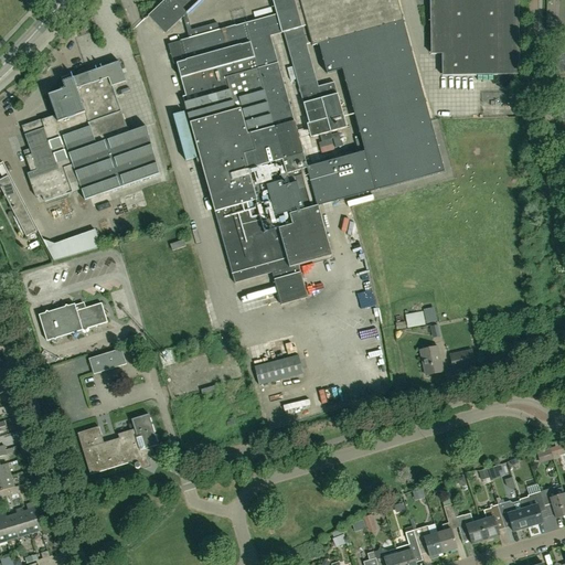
[(164,0),(148,17),(164,34),(183,17),(189,39),(180,41),(180,42),(168,45),(173,65),(177,64),(185,96),(182,97),(234,284),(272,274),(280,306),(307,298),(298,266),(331,256),(318,209),(444,173),(403,21),(396,0),(272,0),(276,16),(235,27),(219,31),(217,23),(191,31),(187,13),(201,0),(164,0)]
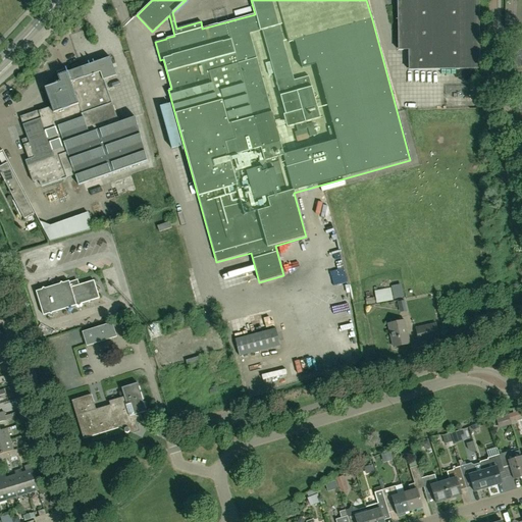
[(408,70),(479,69),(478,0),(396,0),(398,51),(408,50),(408,70)]
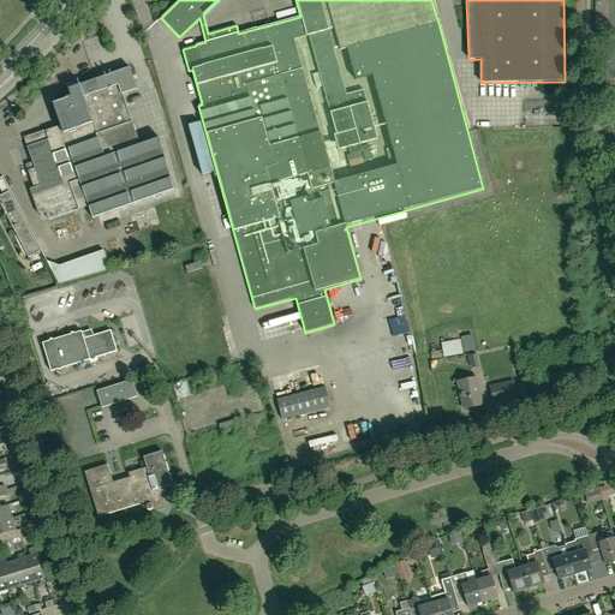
[(273,12),(274,19),(293,15),(291,7),(273,12)]
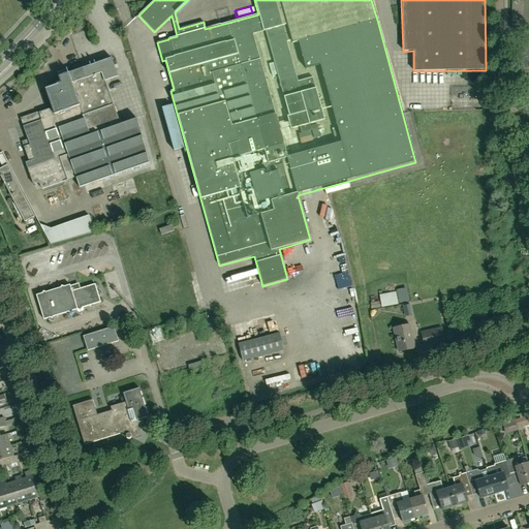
[(66,70),(59,73),(58,73),(61,84),(44,89),(52,110),(40,114),(40,113),(25,117),(21,119),(28,139),(26,141),(22,142),(29,162),(26,163),(32,180),(37,178),(41,189),(75,178),(79,188),(149,163),(136,119),(120,125),(104,82),(118,78),(111,58),(68,73),(66,68),(65,69),(66,70)]
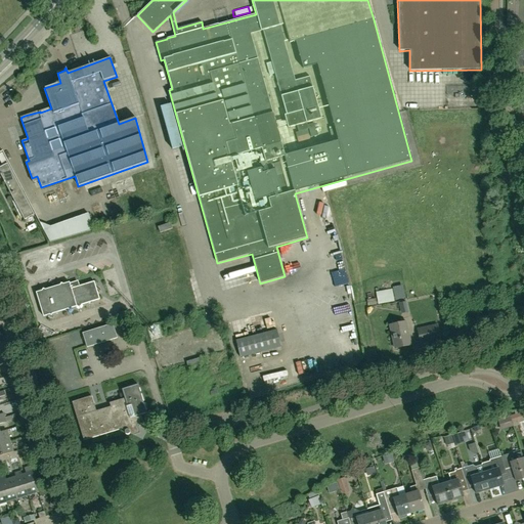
[(169,151),(180,148),(168,105),(157,108),(169,151)]
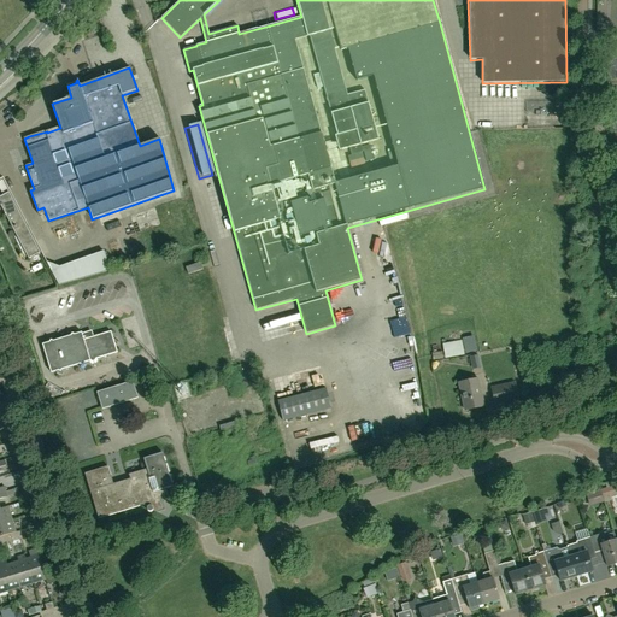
[(0,203),(29,259),(41,253),(10,192),(3,180),(0,181),(0,189),(4,195),(0,197),(0,203)]
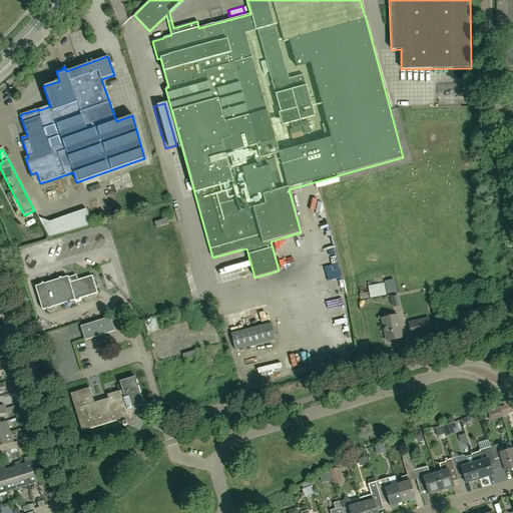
[(51,181),(39,186),(41,191),(53,186),(51,181)]
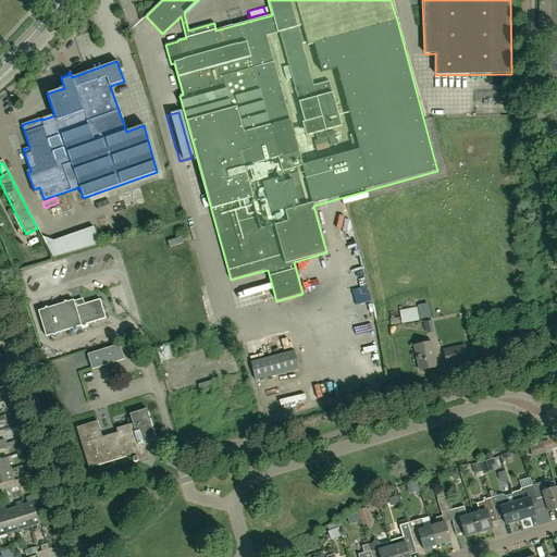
[(91,227),(42,240),(47,257),(96,244),(91,227)]
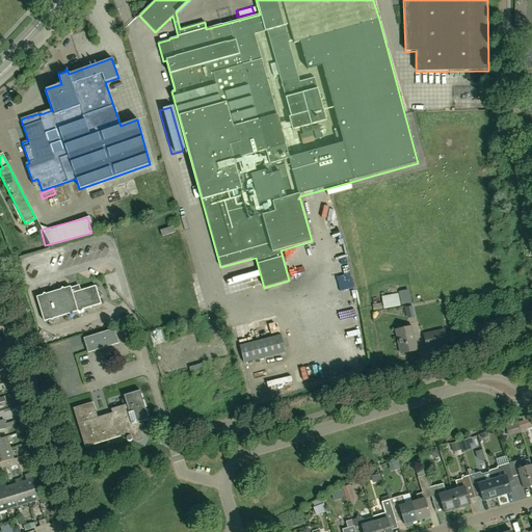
[(160,231),(162,237),(175,233),(173,227),(160,231)]
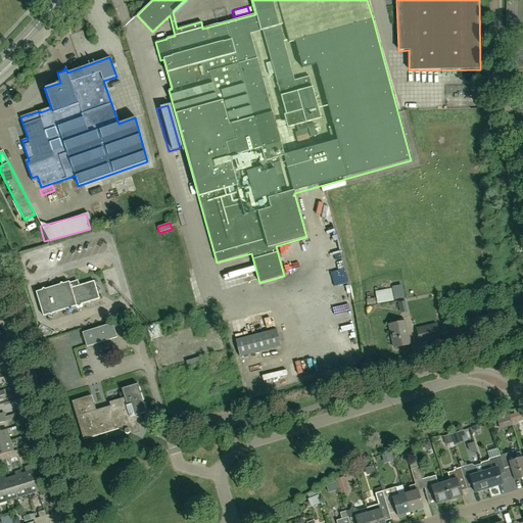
[(332,265),(340,264),(339,253),(331,254),(332,265)]
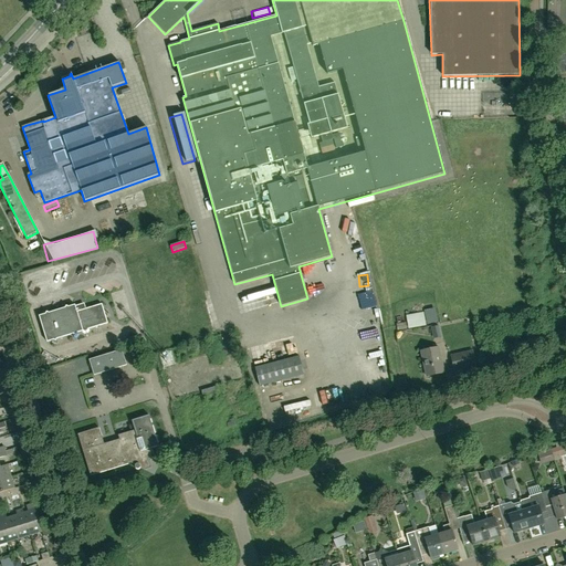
[(87,329),(107,324),(102,304),(85,310),(84,304),(75,306),(74,305),(67,307),(65,306),(64,308),(49,313),(46,312),(45,314),(39,316),(46,343),(53,341),(55,342),(56,339),(73,334),(75,335),(76,333),(82,332),(84,333),(86,332),(87,329)]
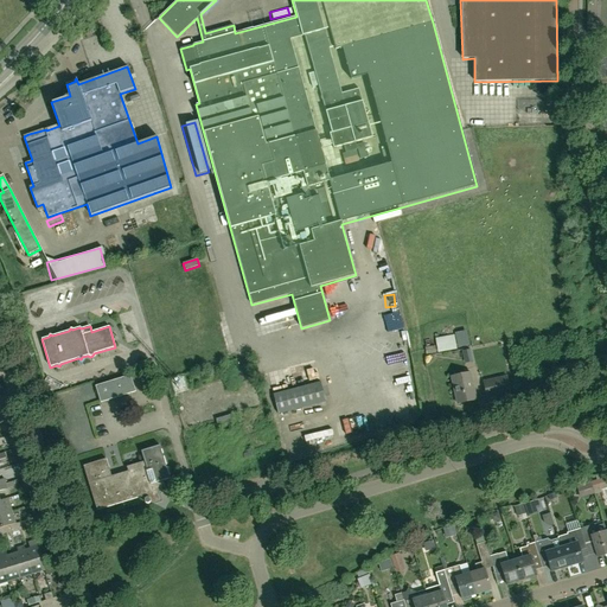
[(435,343),(452,339),(451,333),(434,337),(435,343)]
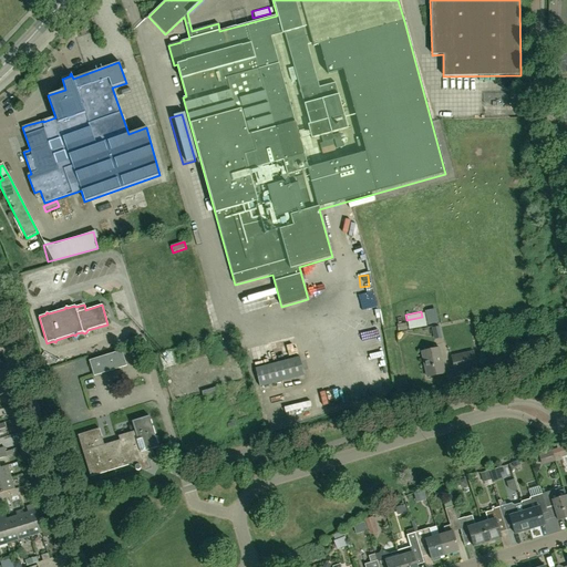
[(279,343),(292,340),(291,334),(278,338),(279,343)]
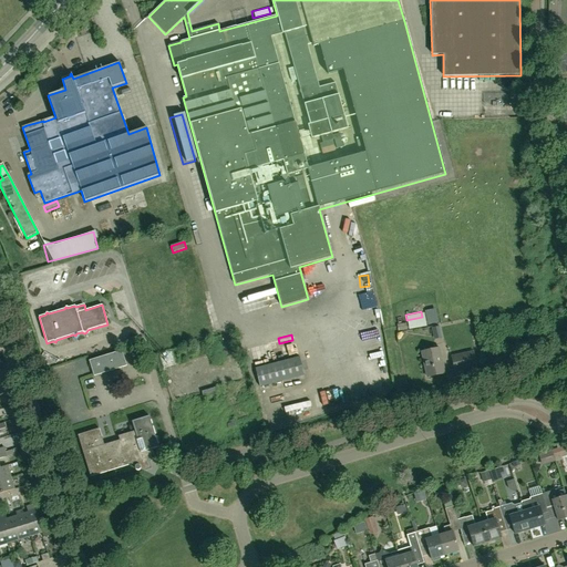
[(89,361),(94,377),(127,367),(122,350),(89,361)]
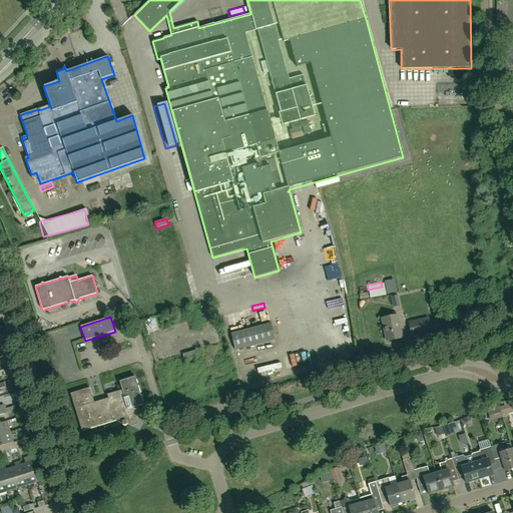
[(386,342),(402,339),(397,317),(381,320),(386,342)]
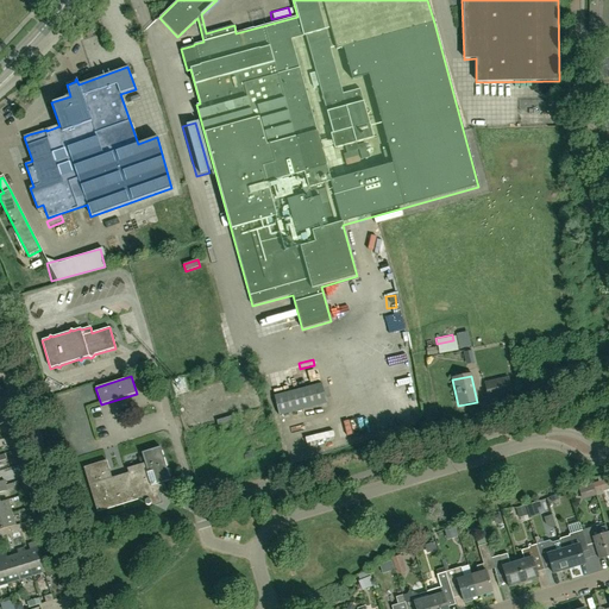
[(484,382),(488,400),(513,394),(509,377),(484,382)]
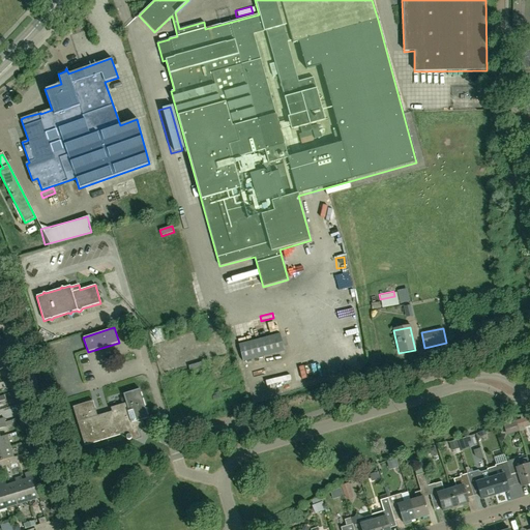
[(280,333),(238,344),(243,362),(285,351),(280,333)]
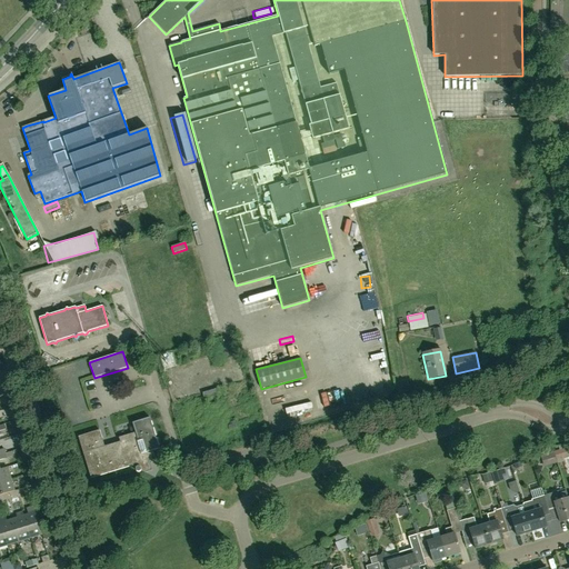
[(355,379),(359,398),(373,393),(369,376),(355,379)]
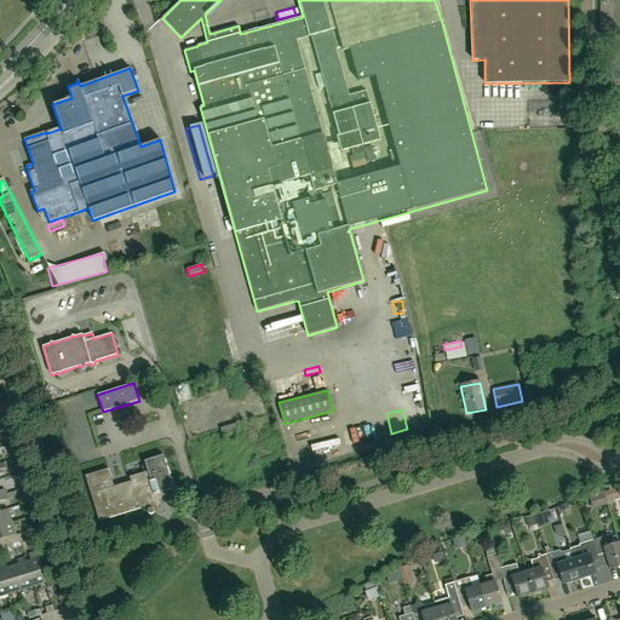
[(352,424),(355,445),(373,442),(371,422),(352,424)]
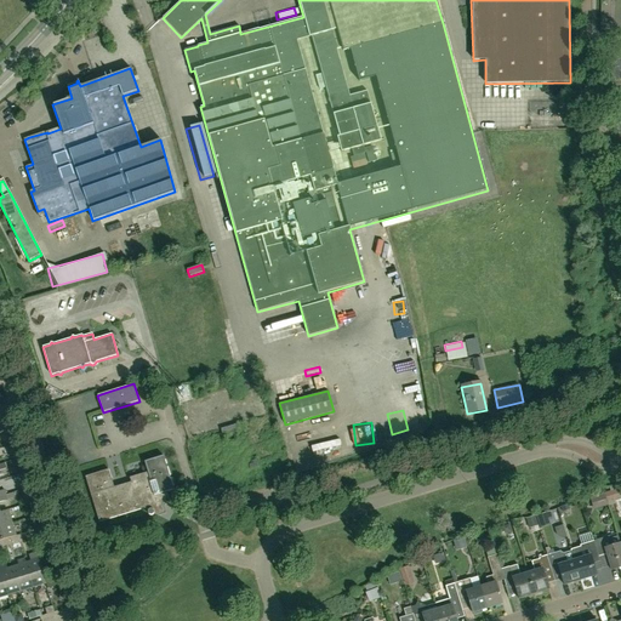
[(221,429),(222,434),(239,428),(237,423),(221,429)]
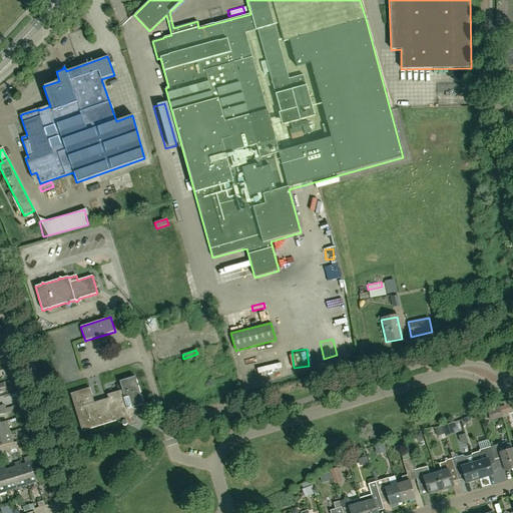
[(253,368),(254,373),(280,368),(279,362),(253,368)]
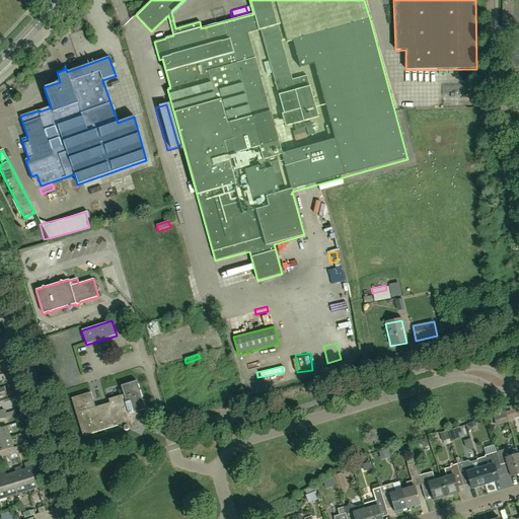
[(121,386),(124,395),(108,399),(109,403),(95,408),(90,392),(71,398),(83,437),(118,426),(117,424),(119,423),(124,426),(124,427),(124,428),(124,430),(125,431),(127,430),(129,429),(131,424),(132,424),(136,424),(140,416),(139,412),(145,410),(136,381),(121,386)]
